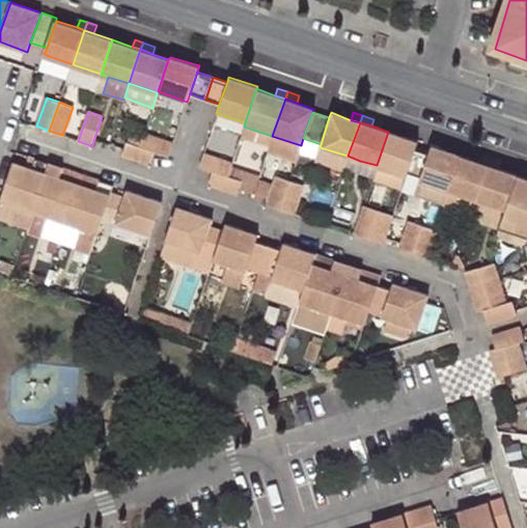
[(143,132),(130,127),(126,141),(139,145),(143,132)]
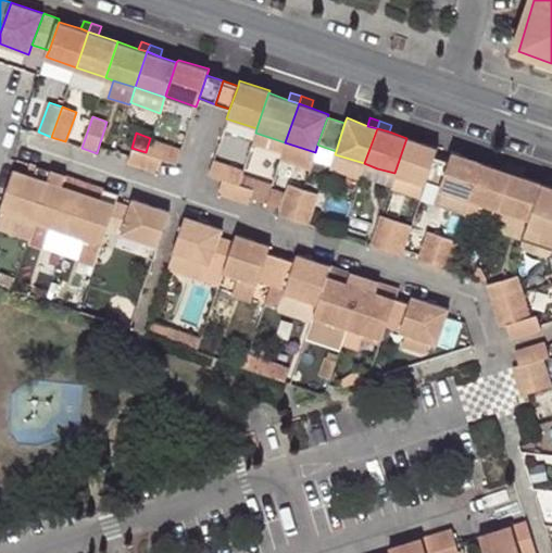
[(255,133),(251,145),(280,155),(285,142),(255,133)]
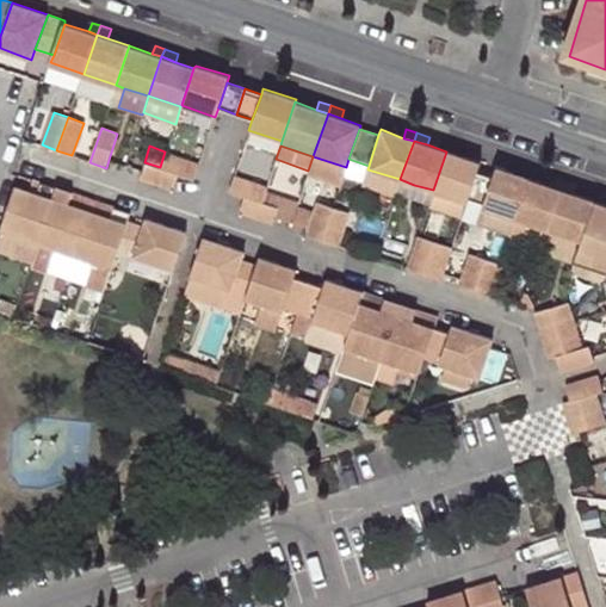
[(193,179),(199,162),(165,152),(160,167),(177,173),(193,179)]
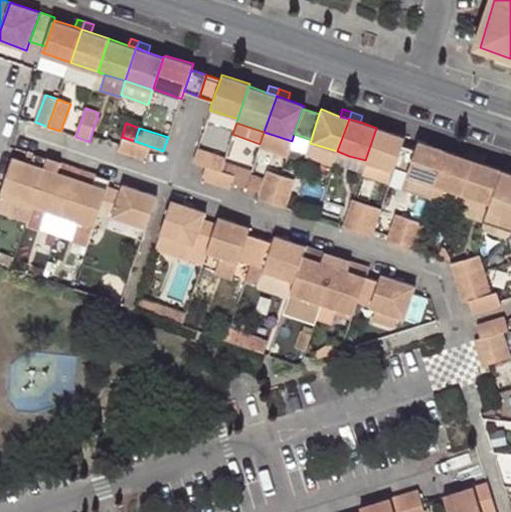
[(376,128),(365,160),(392,171),(394,167),(401,147),(403,138),(376,128)]
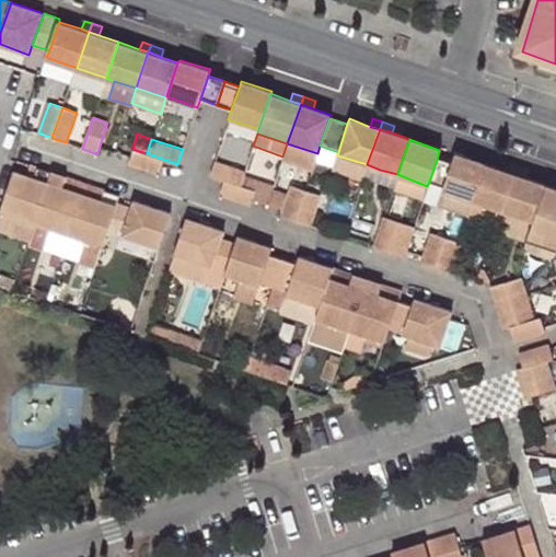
[(313,167),(317,153),(287,143),(282,157),(282,158),(313,167)]
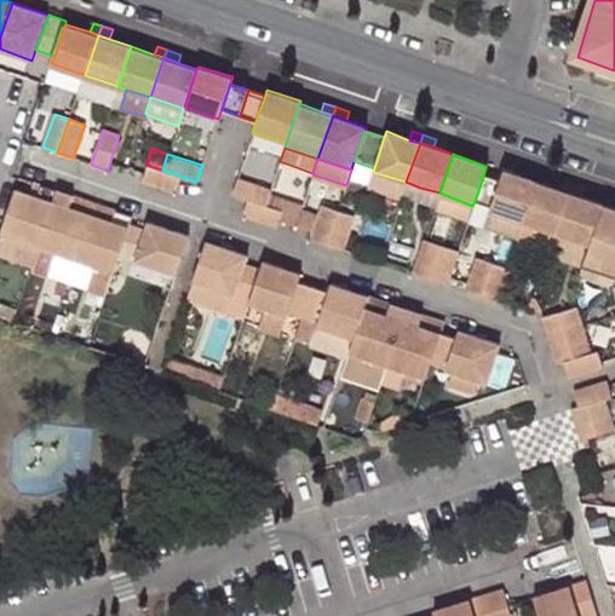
[(162,170),(147,165),(144,173),(142,182),(174,193),(179,176),(162,170)]
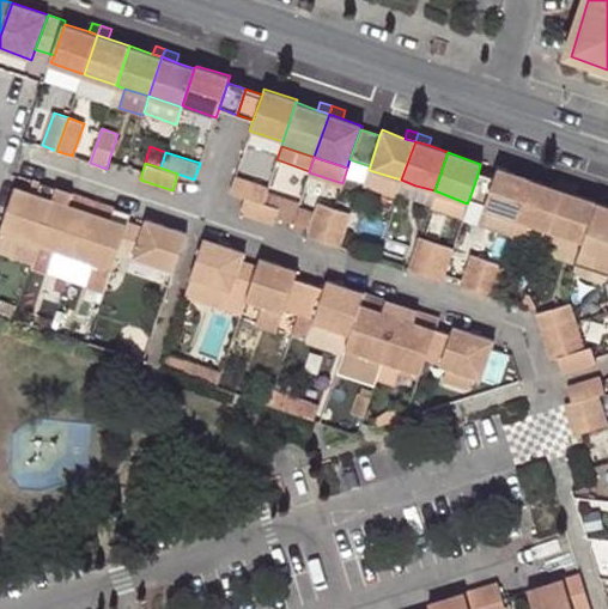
[(469,199),(482,203),(481,208),(515,219),(528,180),(497,169),(493,180),(491,178),(478,175),(469,199)]
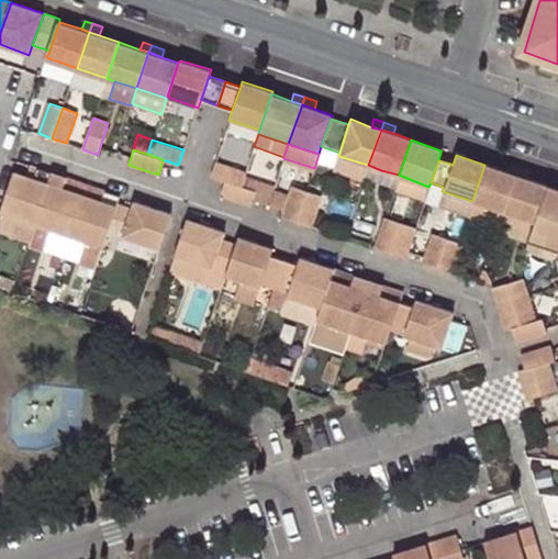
[(368,165),(338,156),(333,172),(363,182),(368,165)]
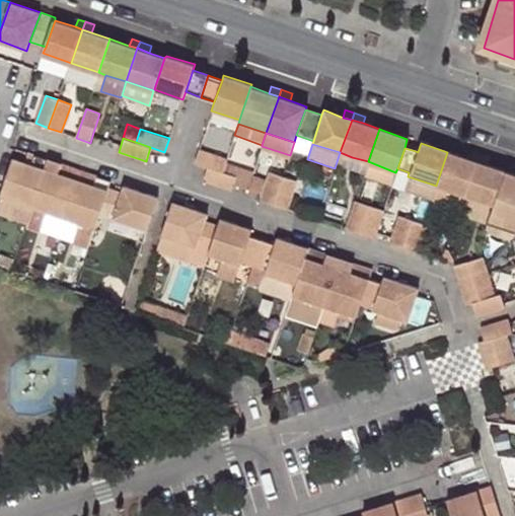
[(194,163),(206,167),(221,173),(224,163),(226,159),(198,150),(194,163)]
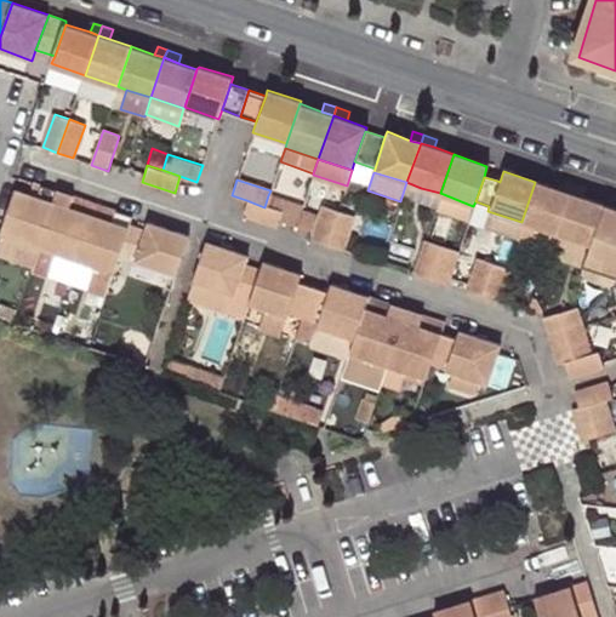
[(559,181),(557,190),(569,194),(571,184),(559,181)]
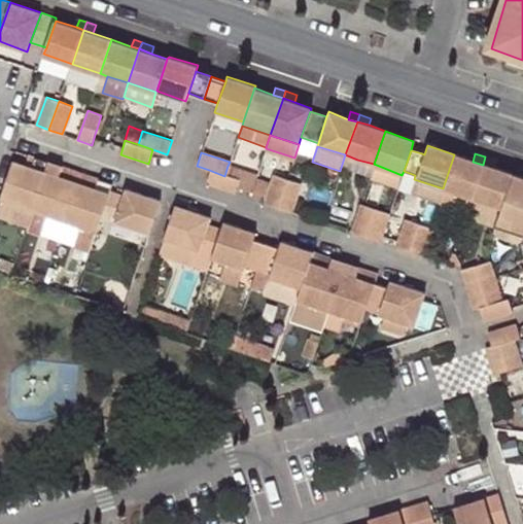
[(454,154),(443,188),(471,199),(483,165),(473,162),(454,154)]
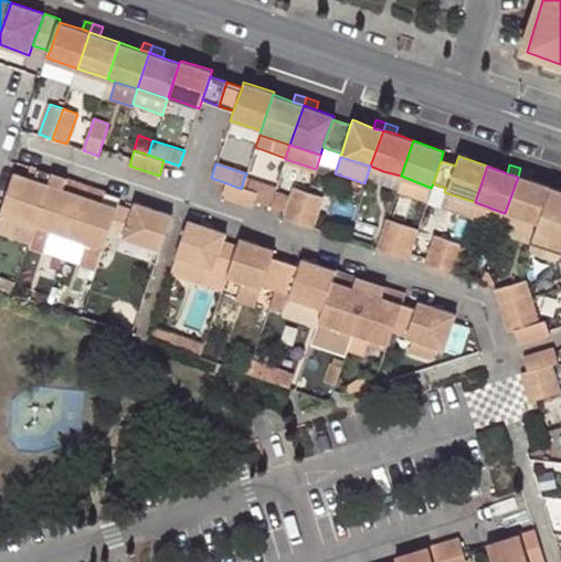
[(531,171),(520,168),(518,177),(529,180),(531,171)]
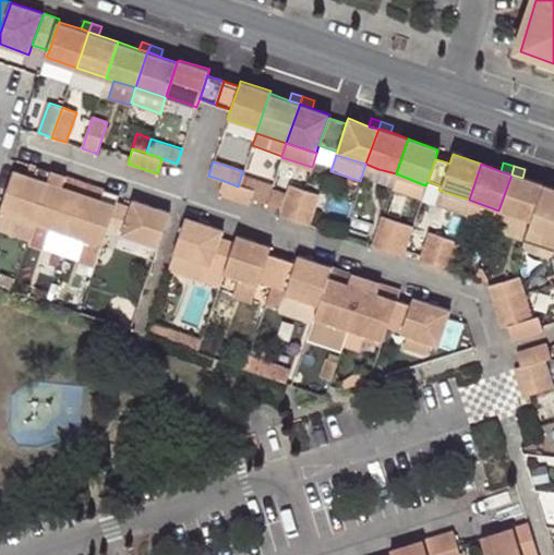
[(14,170),(0,209),(0,210),(35,222),(52,173),(37,168),(34,177),(14,170)]
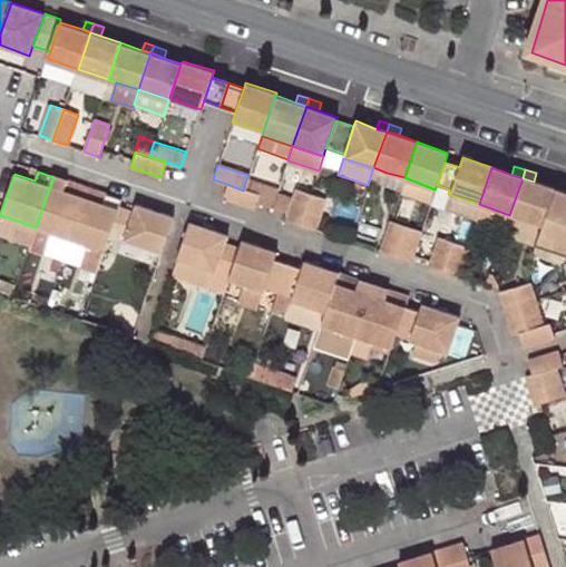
[(399,194),(405,177),(387,173),(381,188),(399,194)]
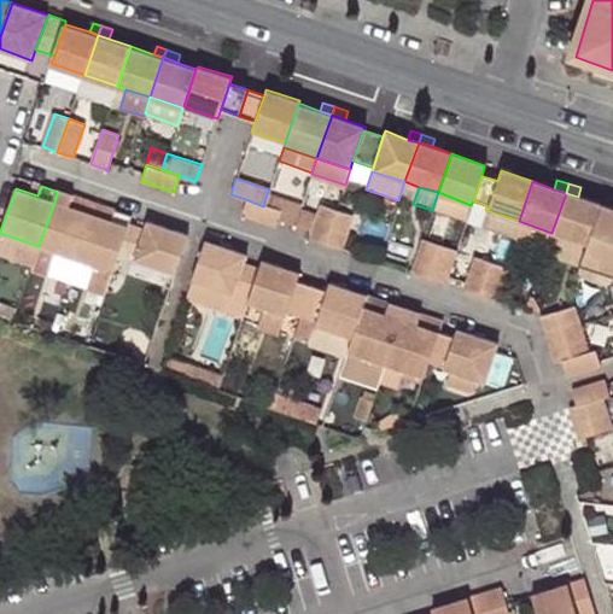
[(74,258),(89,214),(66,205),(70,196),(58,192),(39,246),(74,258)]
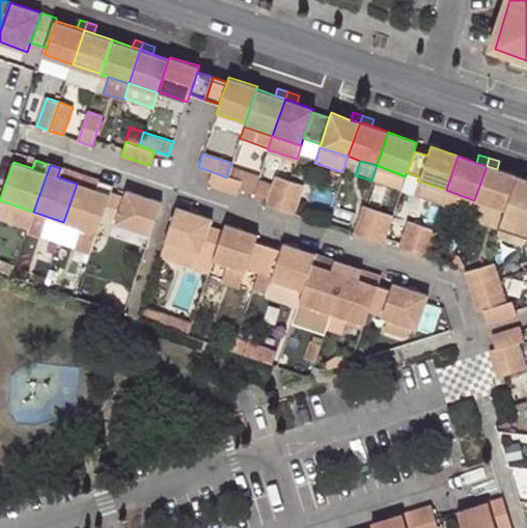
[(400,191),(405,176),(377,165),(371,181),(400,191)]
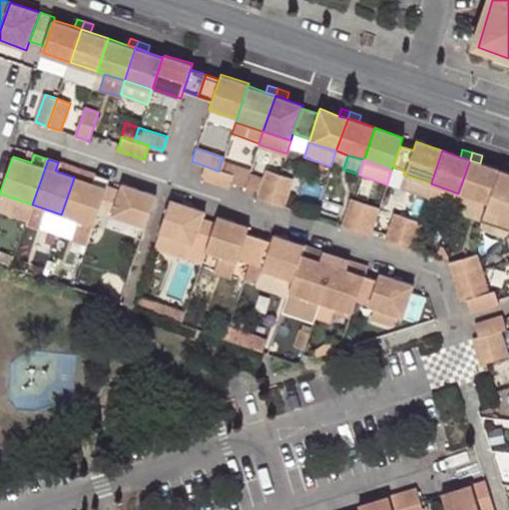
[(470,160),(458,193),(487,202),(498,171),(480,163),(470,160)]
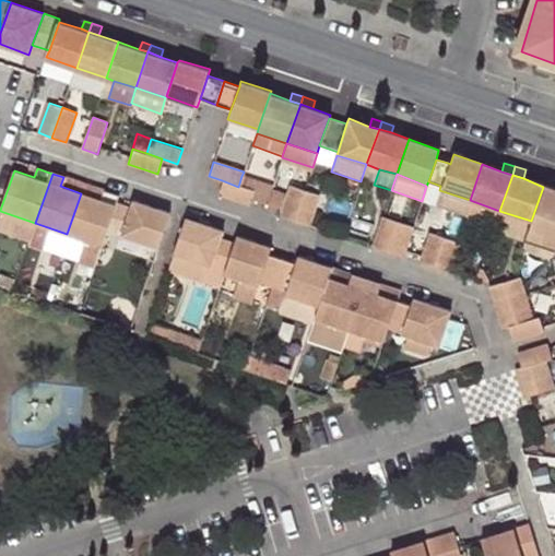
[(252,191),(250,199),(266,204),(269,194),(272,186),(241,176),(238,187),(252,191)]
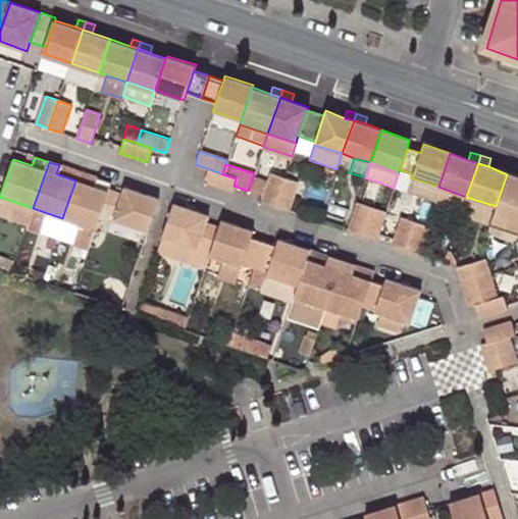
[(234,186),(236,178),(222,174),(207,168),(203,183),(231,192),(234,186)]
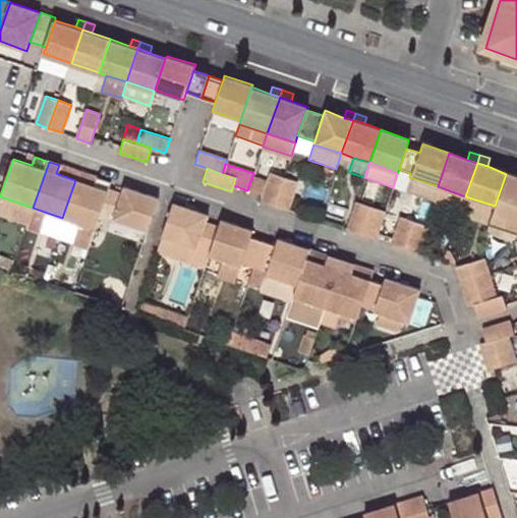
[(495,206),(490,219),(516,228),(516,177),(506,174),(495,206)]
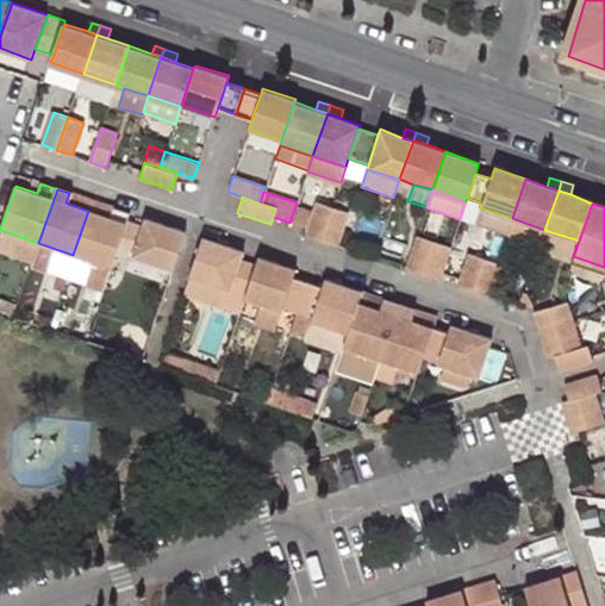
[(316,205),(311,219),(307,229),(305,237),(320,242),(331,210),(316,205)]
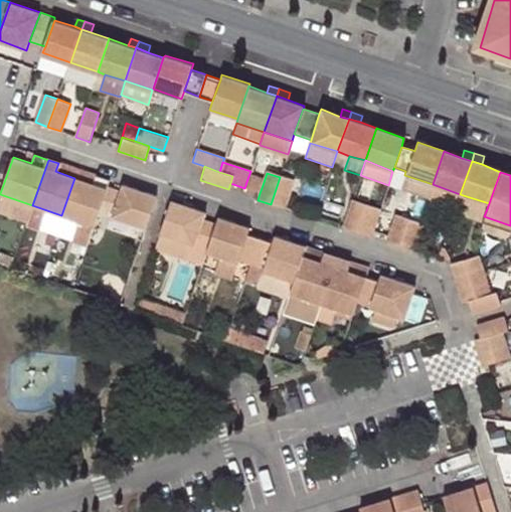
[(61,215),(77,220),(93,225),(98,211),(107,187),(109,180),(94,175),(91,184),(74,178),(61,215)]
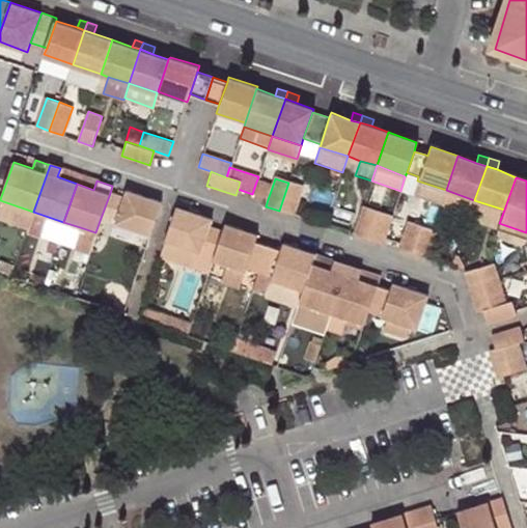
[(446,190),(417,181),(412,197),(441,206),(446,190)]
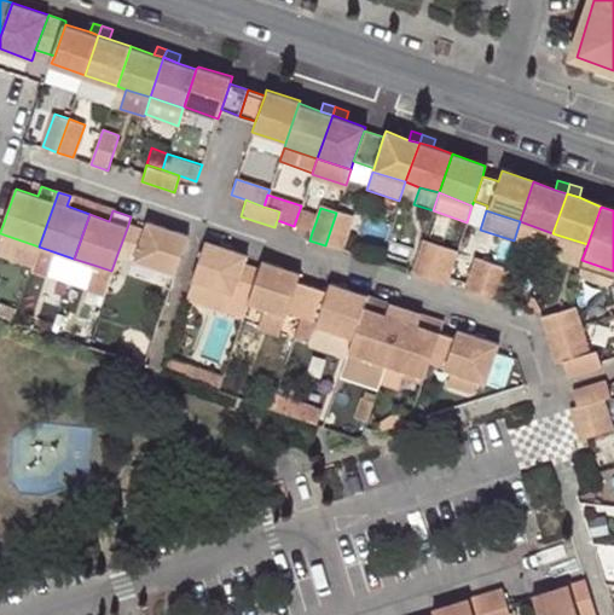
[(341,243),(349,218),(336,213),(325,245),(340,250),(341,243)]
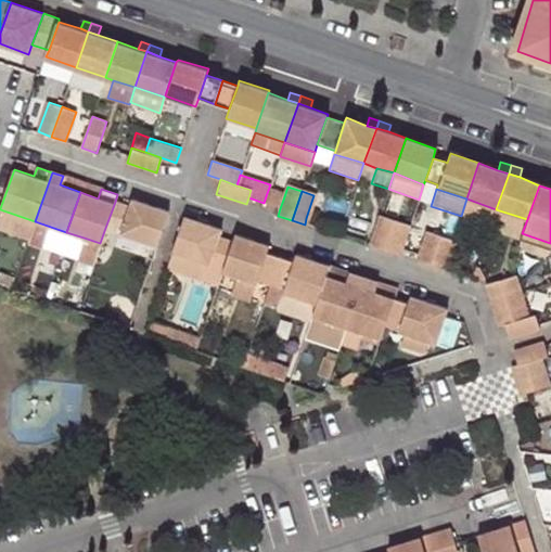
[(264,203),(280,208),(283,200),(267,193),(264,203)]
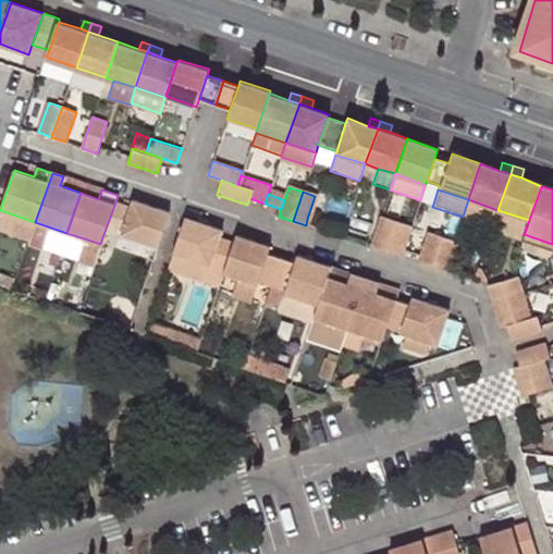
[(130,207),(115,202),(106,229),(157,246),(168,212),(132,200),(130,207)]
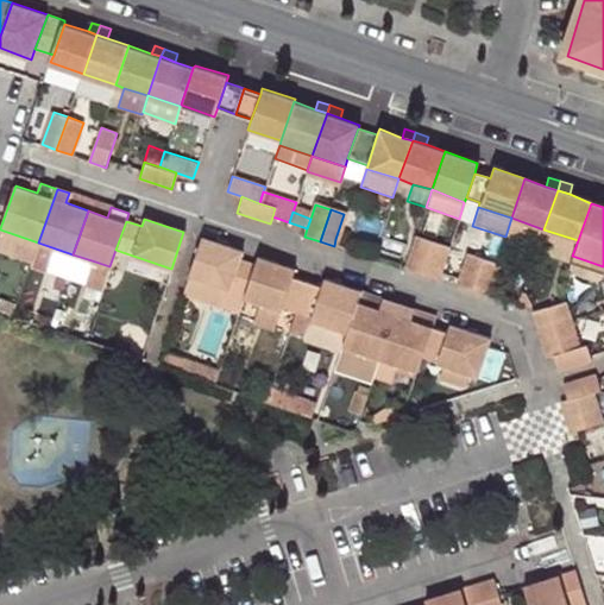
[(404,270),(419,276),(429,241),(415,237),(406,264),(404,270)]
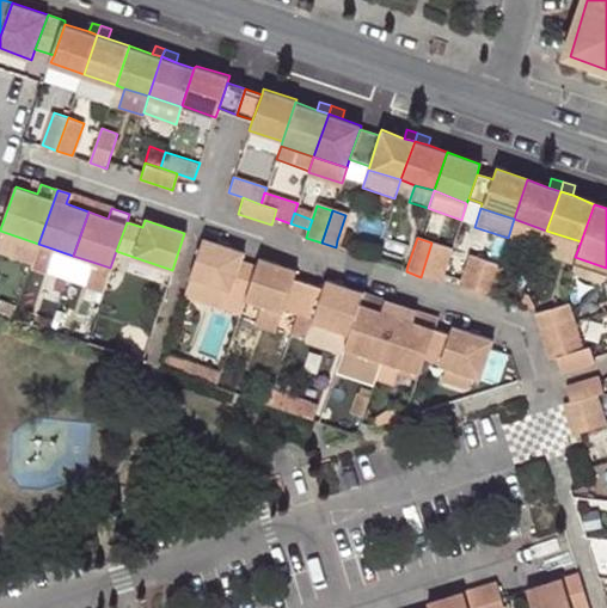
[(202,239),(182,299),(238,317),(243,301),(256,266),(240,260),(243,252),(202,239)]
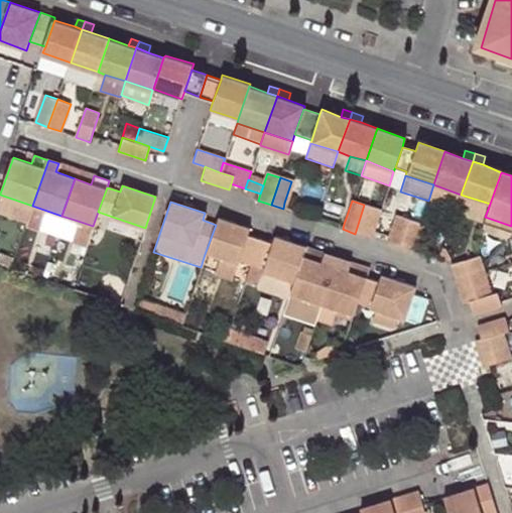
[(370,239),(372,232),(380,211),(364,205),(355,234),(370,239)]
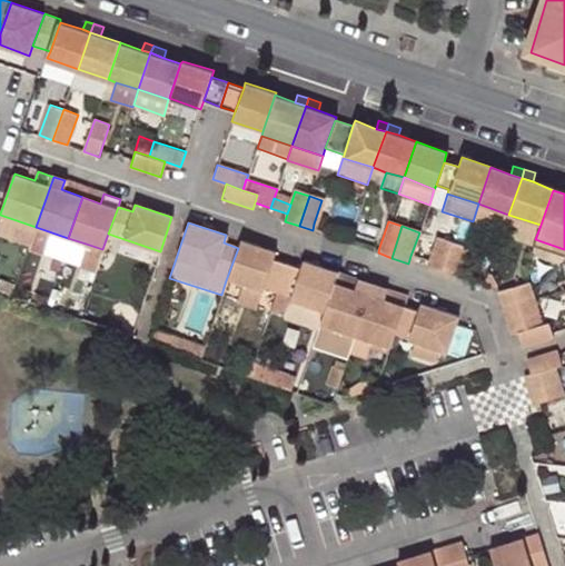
[(60,262),(68,238),(36,227),(27,251),(60,262)]
